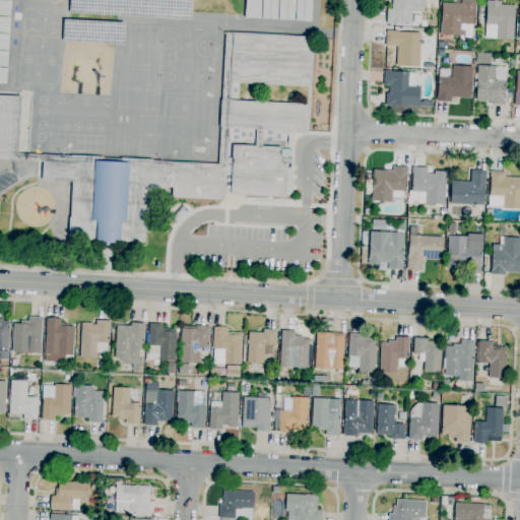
[(6,84),(0,83),(0,0),(11,0),(10,16),(7,16),(7,17),(10,17),(9,34),(6,34),(6,35),(9,35),(8,51),(5,50),(5,51),(8,52),(7,67),(4,67),(3,68),(7,68),(6,84)]
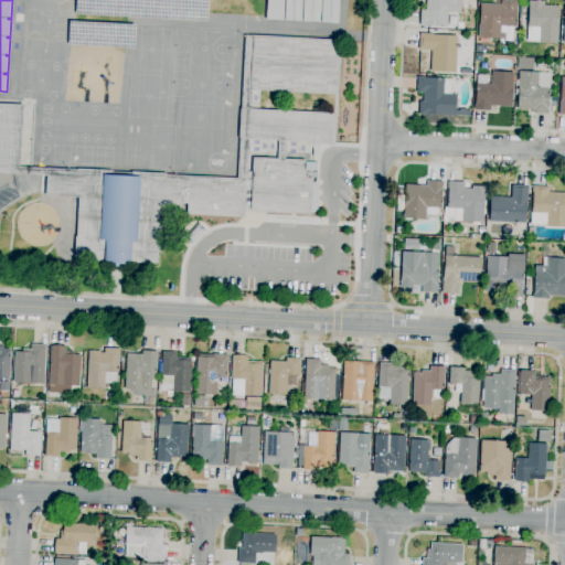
[(284,0),(283,20),(266,20),(266,0),(284,0)]
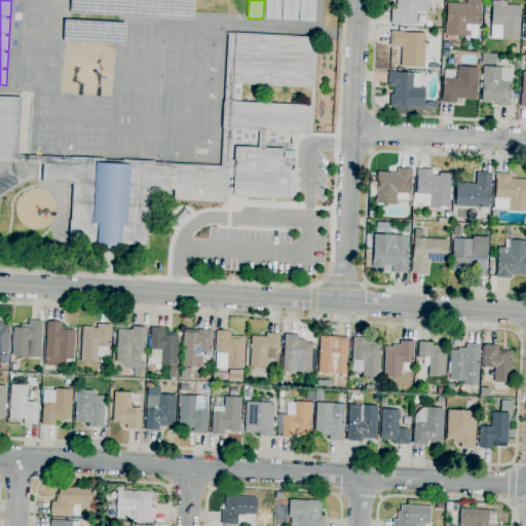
[(280,0),(280,20),(264,20),(265,0),(280,0)]
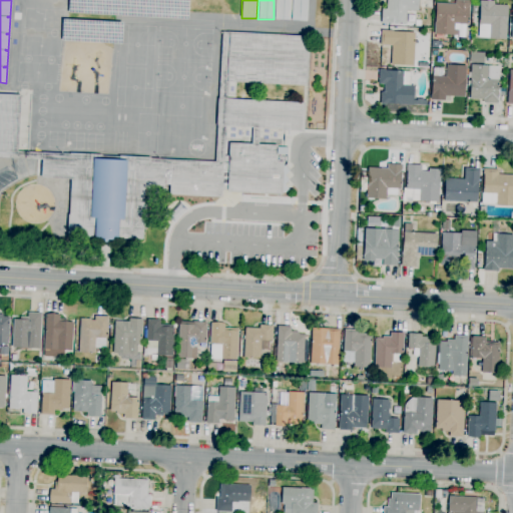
[(291,0),(290,20),(275,19),(275,0),(291,0)]
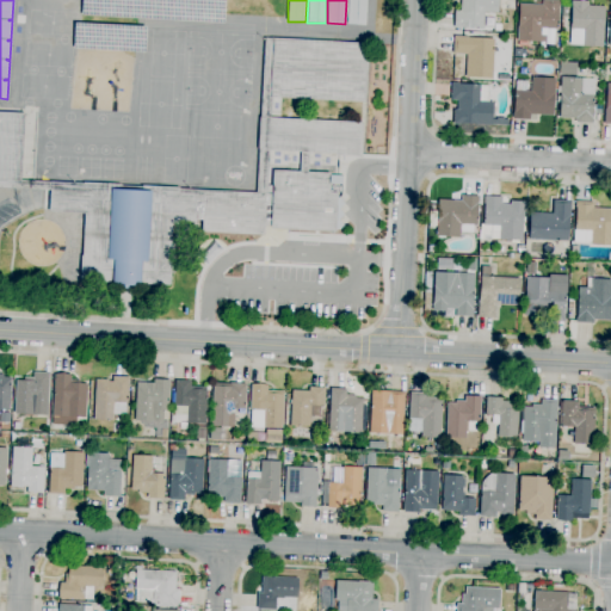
[(365,0),(365,25),(346,24),(347,0),(365,0)]
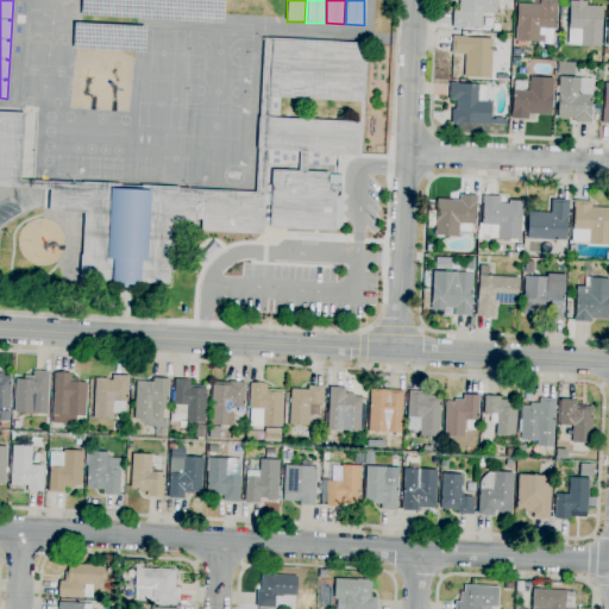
[(481,29),(452,27),(453,11),(459,11),(459,0),(496,0),(496,13),(482,13),(481,29)]
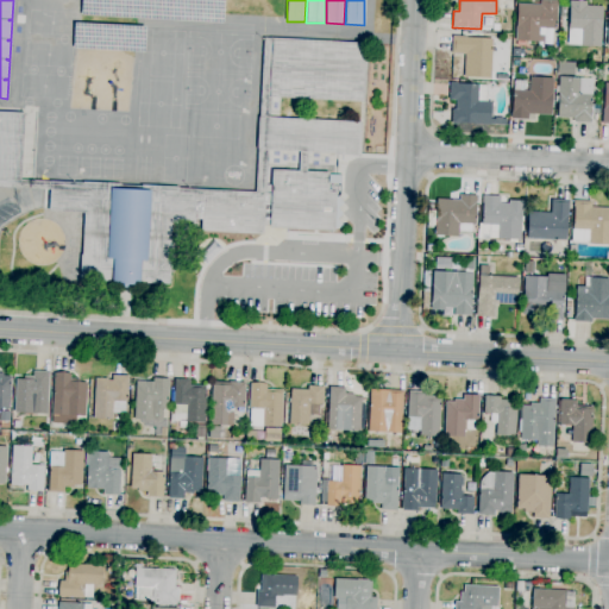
[(544,42),(515,41),(518,4),(540,5),(540,0),(559,0),(557,29),(540,27),(540,35),(544,35),(544,42)]
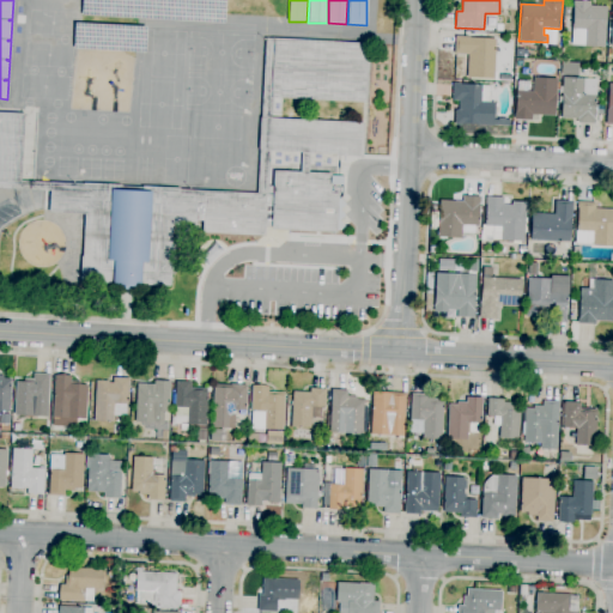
[(606,47),(571,46),(574,0),(590,1),(590,6),(607,6),(606,47)]
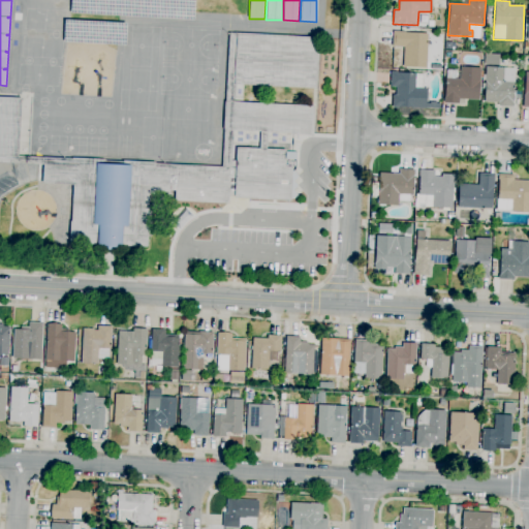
[(294,172),(299,177),(293,182),(298,186),(293,191),(297,194),(292,198),(290,198),(290,201),(234,198),(234,196),(228,196),(228,204),(175,200),(175,191),(168,190),(168,195),(150,194),(147,248),(113,246),(113,250),(104,250),(104,245),(69,244),(70,221),(71,221),(73,185),(42,184),(43,165),(28,164),(0,162),(0,96),(22,98),(19,156),(72,159),(72,158),(104,160),(104,161),(122,162),(122,160),(155,162),(155,163),(221,167),(228,32),(319,37),(316,89),(235,84),(234,102),(315,106),(314,136),(290,134),(290,133),(267,132),(266,149),(286,150),(286,152),(297,153),(296,160),(285,159),(285,166),(292,167),(292,172),(294,172)]
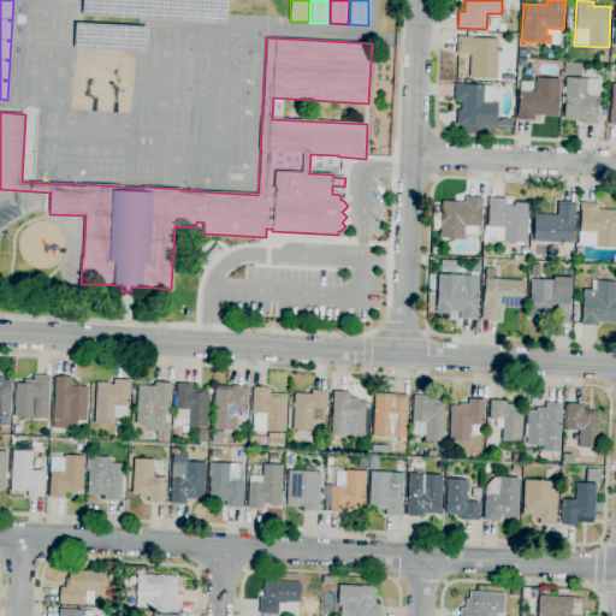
[(497,80),(469,78),(469,55),(456,54),(457,37),(498,39),(497,80)]
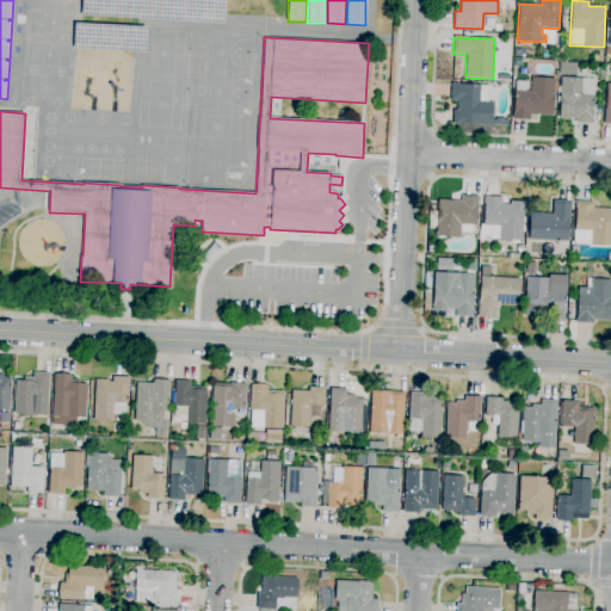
[(522,57),(513,56),(514,48),(523,49),(522,57)]
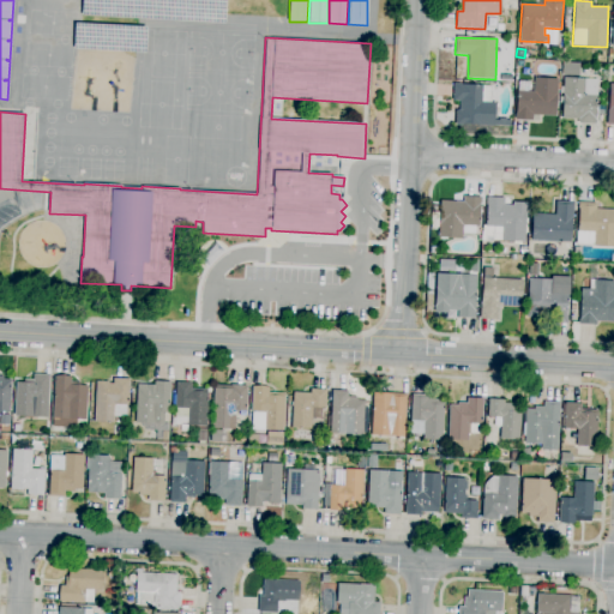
[(533,121),(515,120),(515,114),(516,114),(517,90),(518,91),(518,80),(534,82),(534,78),(558,79),(555,116),(533,115),(533,121)]
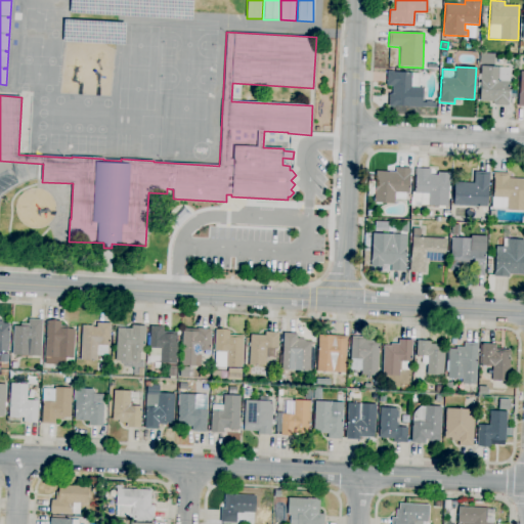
[(508,106),(493,105),(493,102),(480,101),(480,89),(477,88),(477,82),(480,83),(481,80),(477,80),(478,74),(480,74),(481,67),(510,68),(508,106)]
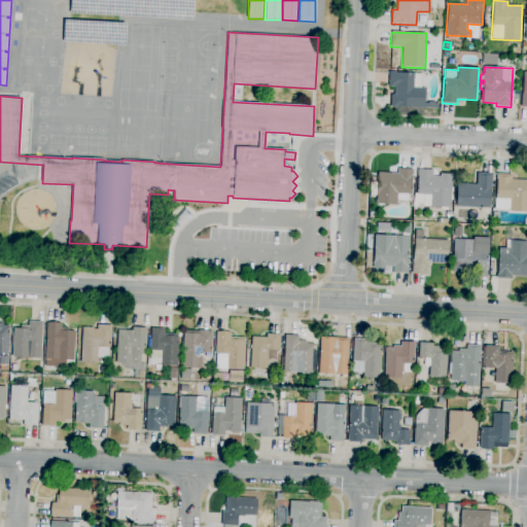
[(437,109),(416,108),(416,109),(412,108),(412,107),(409,107),(409,109),(403,109),(403,107),(391,107),(391,95),(393,95),(394,86),(388,86),(389,71),(395,71),(395,72),(414,73),(414,74),(422,74),(421,89),(425,89),(425,104),(426,104),(426,103),(428,103),(428,102),(435,102),(435,103),(438,103),(437,109)]
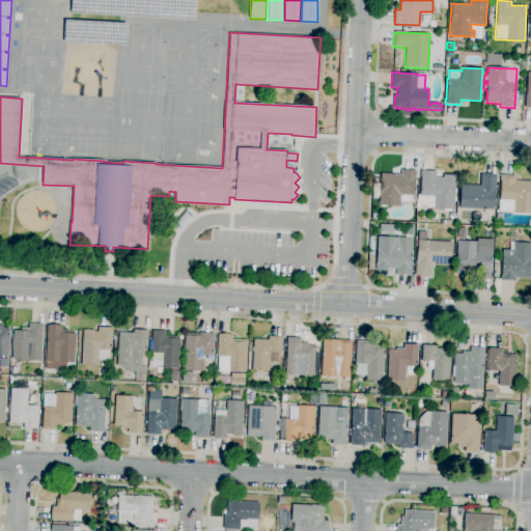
[(399,206),(387,206),(387,207),(381,206),(381,205),(379,205),(381,173),(400,174),(401,169),(416,170),(416,176),(415,176),(415,195),(411,195),(411,203),(399,202),(399,206)]
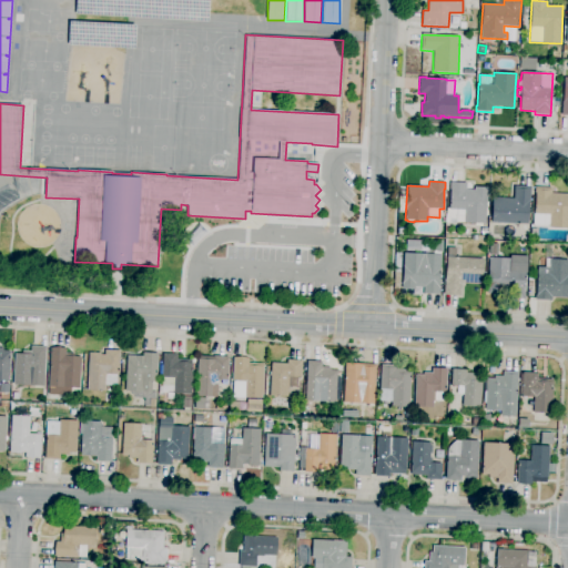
[(486,223),(456,222),(456,223),(446,223),(446,209),(449,209),(449,182),(466,183),(466,190),(474,191),(475,186),(487,188),(486,223)]
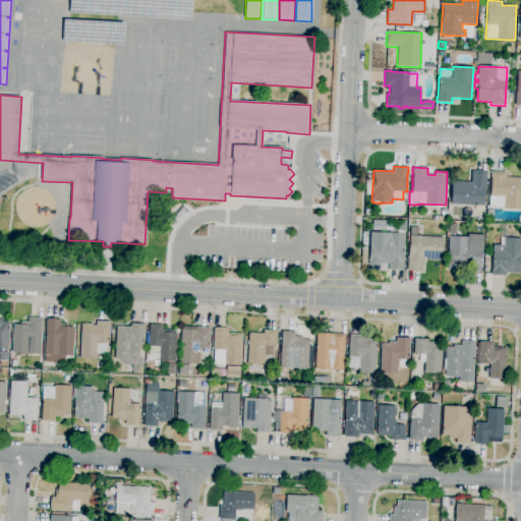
[(484,206),(451,204),(452,194),(448,194),(449,185),(452,186),(452,181),(471,182),(471,170),(486,171),(484,206)]
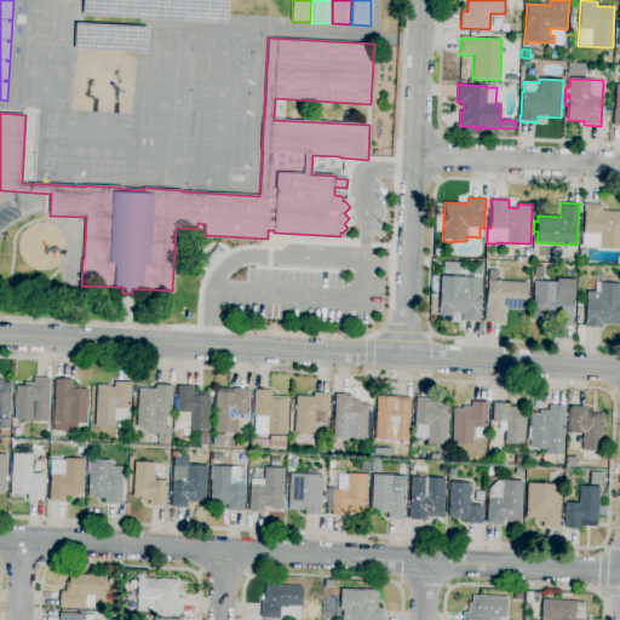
[(619,248),(600,248),(600,246),(583,246),(584,211),(584,205),(602,205),(602,211),(619,211),(619,248)]
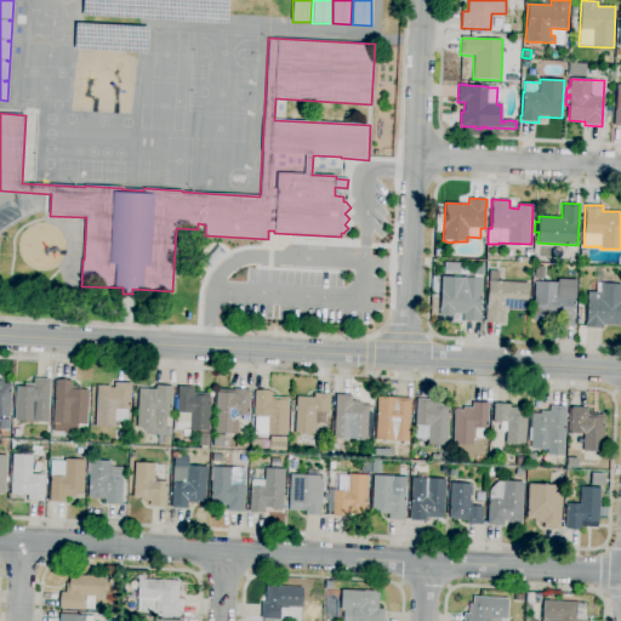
[(545,279),(535,279),(535,266),(545,266),(545,279)]
